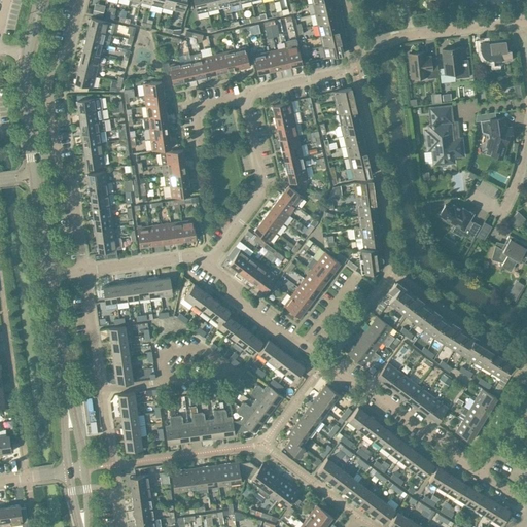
[(173,9),(175,0),(164,0),(163,7),(173,9)]
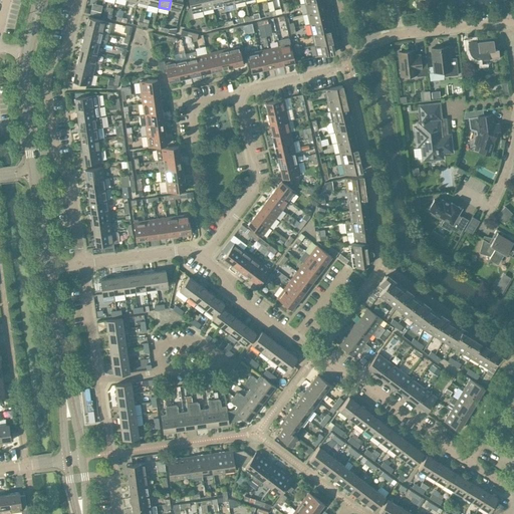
[(180,12),(183,1),(182,0),(171,0),(169,9),(180,12)]
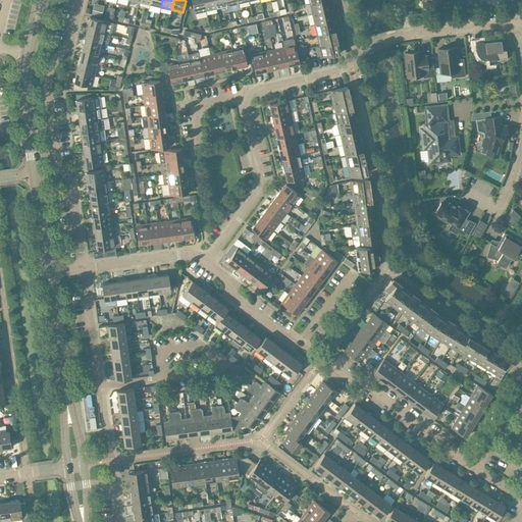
[(206,11),(203,0),(191,0),(195,13),(206,11)]
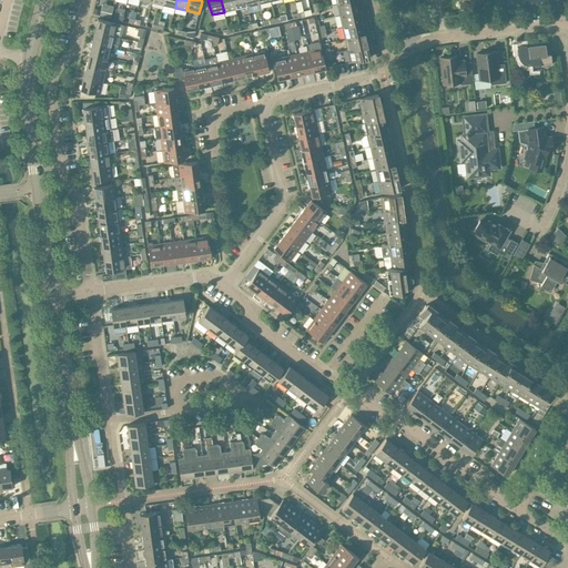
[(235,9),(233,0),(221,0),(224,12),(235,9)]
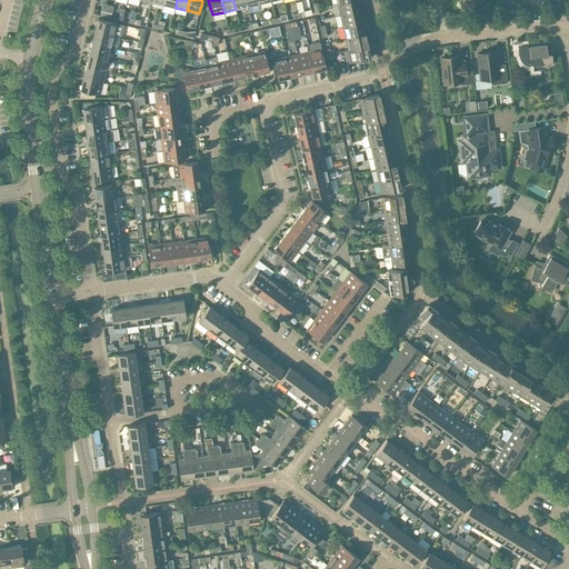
[(248,7),(246,0),(233,0),(236,9),(248,7)]
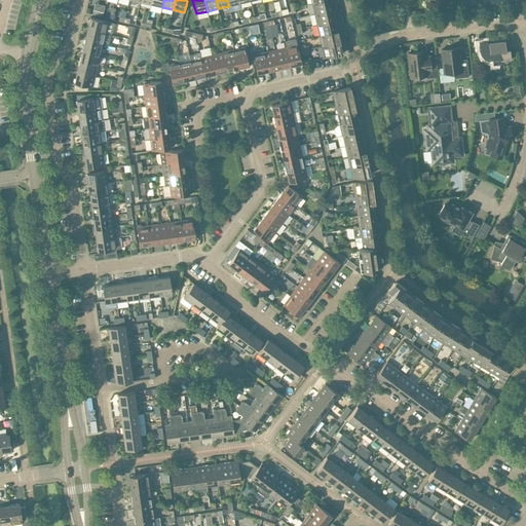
[(332,9),(330,0),(324,0),(312,3),(314,13),(332,9)]
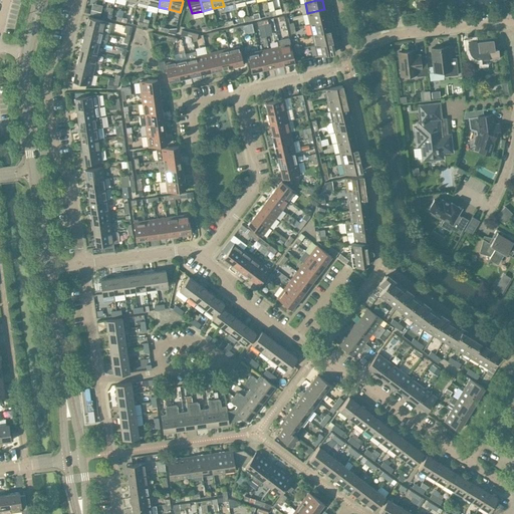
[(327,20),(324,9),(307,13),(309,24),(327,20)]
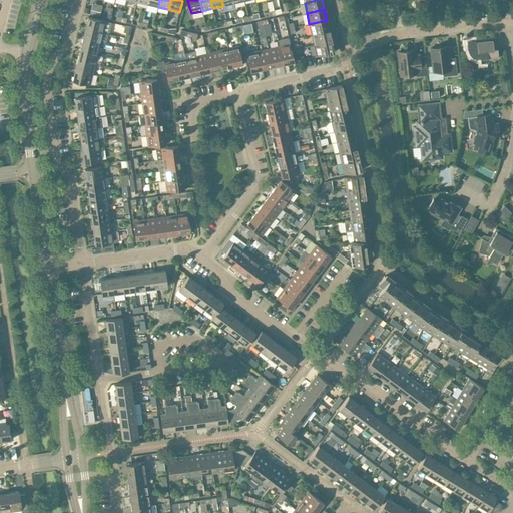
[(108,33),(111,22),(88,17),(85,28),(108,33)]
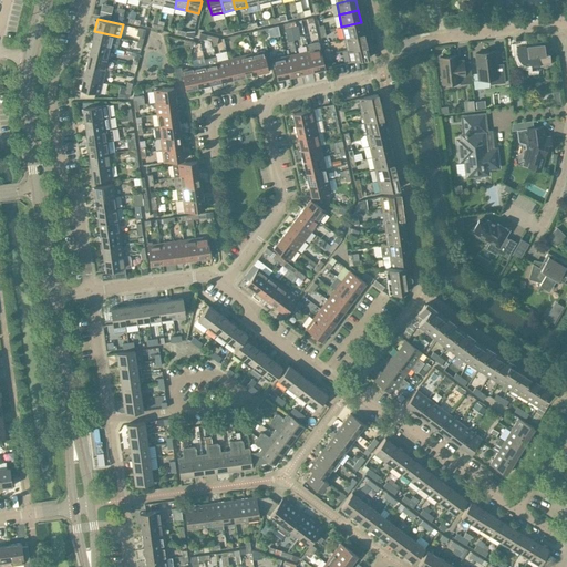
[(363,33),(361,22),(341,27),(344,38),(363,33)]
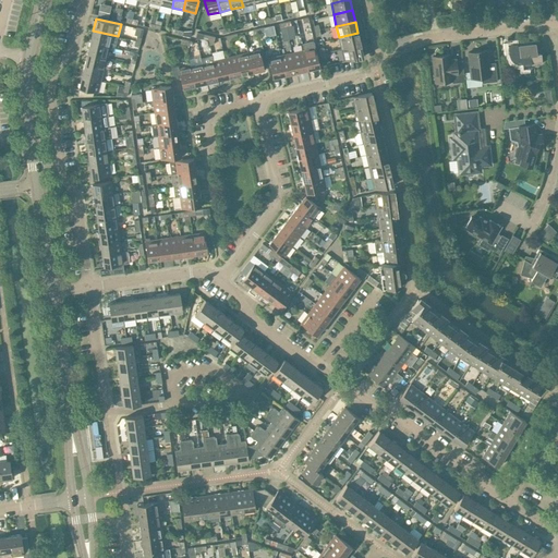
[(116,48),(118,36),(93,31),(91,41),(109,46),(116,48)]
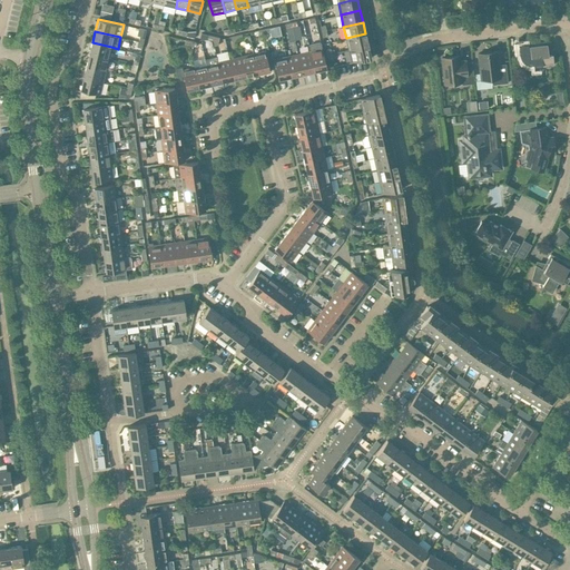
[(369,46),(365,33),(346,38),(349,50),(369,46)]
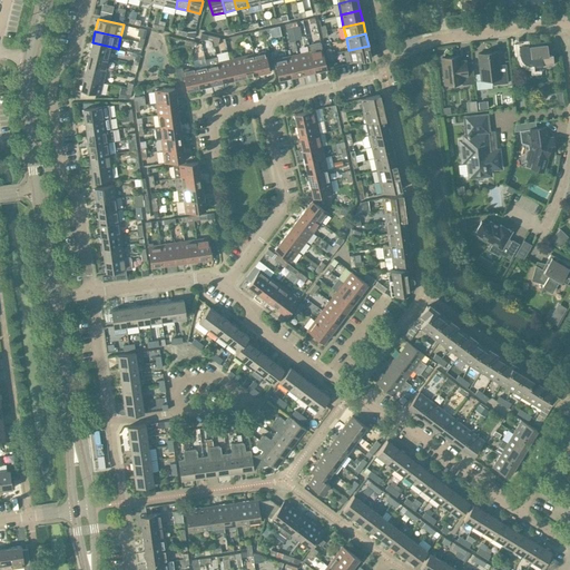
[(554,55),(554,53),(548,55),(548,49),(549,49),(549,41),(551,41),(551,40),(527,43),(528,45),(529,45),(530,51),(519,52),(519,53),(520,53),(520,56),(520,57),(521,58),(521,59),(522,60),(523,61),(524,62),(526,64),(527,64),(528,65),(529,65),(530,65),(534,64),(534,69),(549,67),(549,65),(553,64),(552,55),(554,55)]
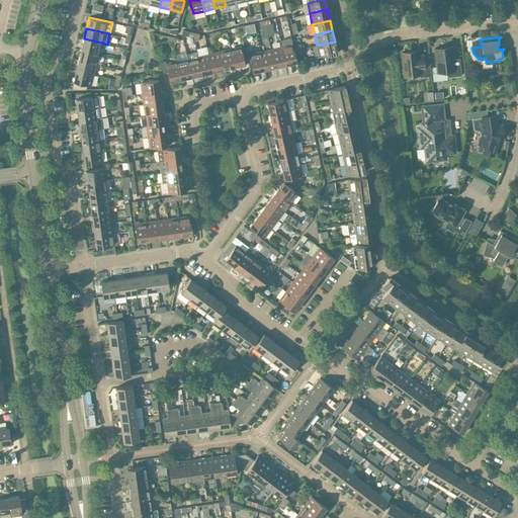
[(101,42),(84,38),(81,50),(98,54),(101,42)]
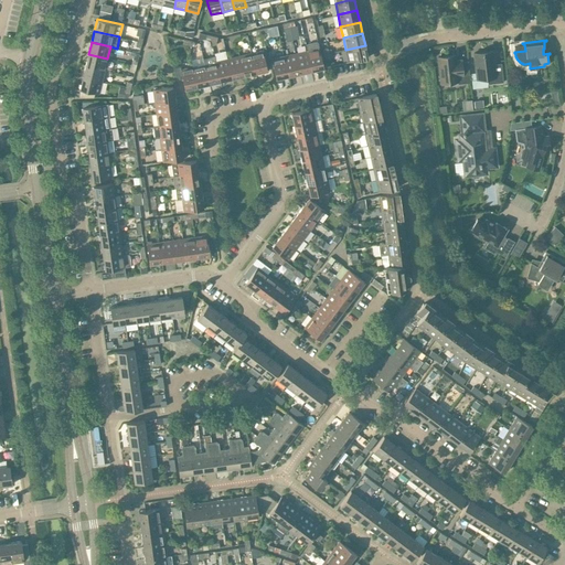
[(323,67),(319,49),(318,42),(306,45),(307,51),(311,71),(323,67)]
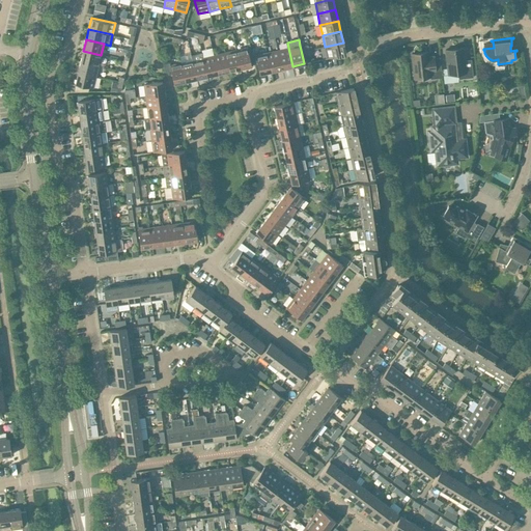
[(345,54),(343,43),(325,47),(328,58),(345,54)]
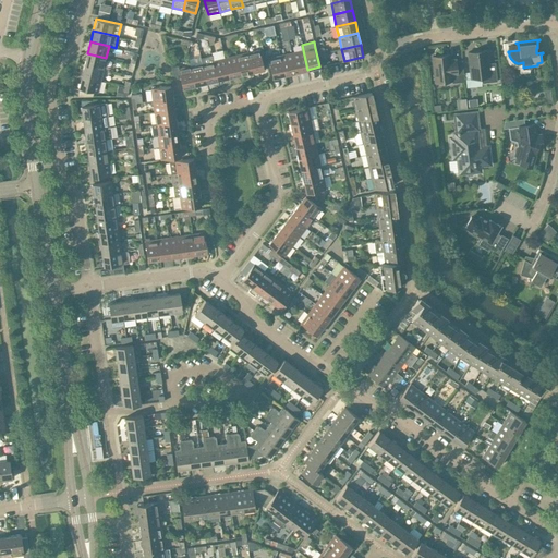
[(252,72),(264,69),(259,50),(247,53),(252,72)]
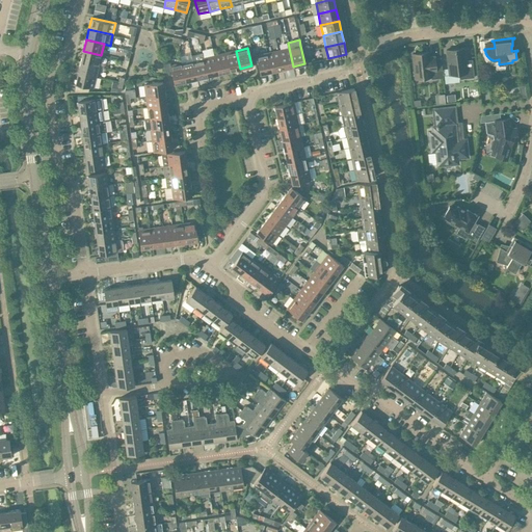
[(293,67),(289,48),(278,51),(283,69),(293,67)]
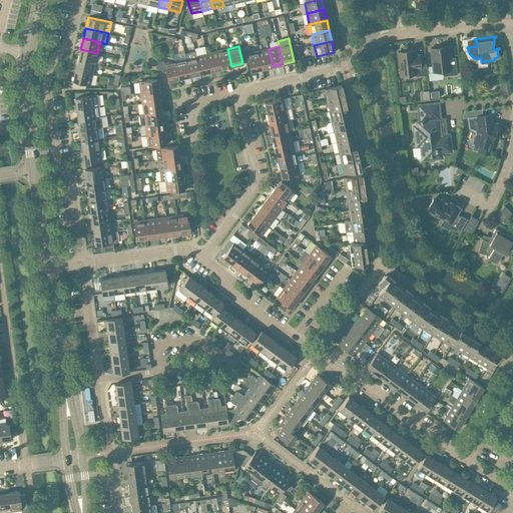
[(448,54),(447,46),(430,48),(433,72),(442,71),(443,76),(457,74),(455,53),(448,54)]
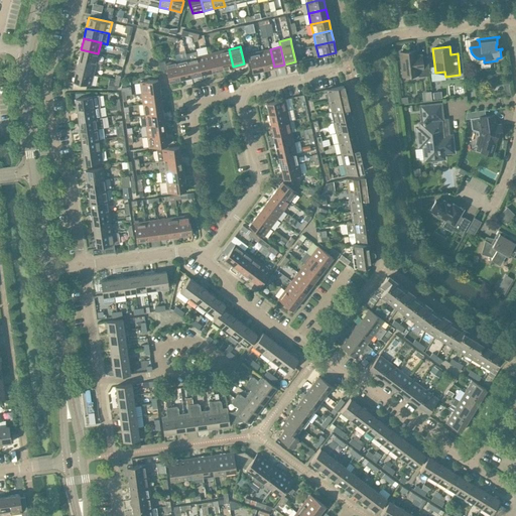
[(96,63),(98,53),(81,49),(79,59),(96,63)]
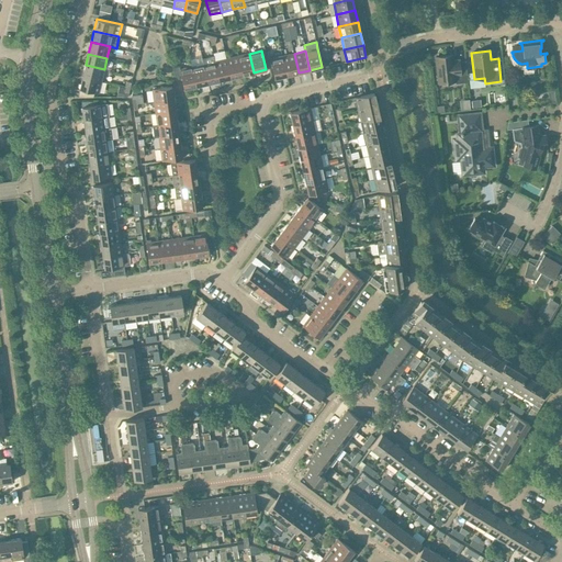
[(254,72),(249,54),(238,56),(243,75),(254,72)]
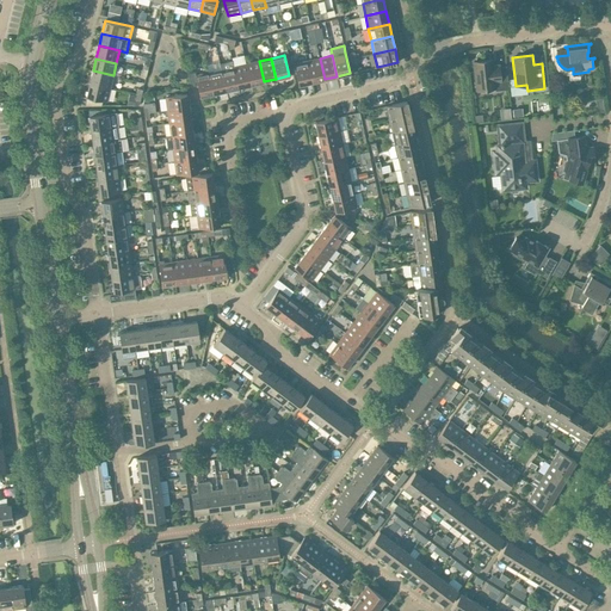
[(325,79),(320,59),(307,61),(312,82),(325,79)]
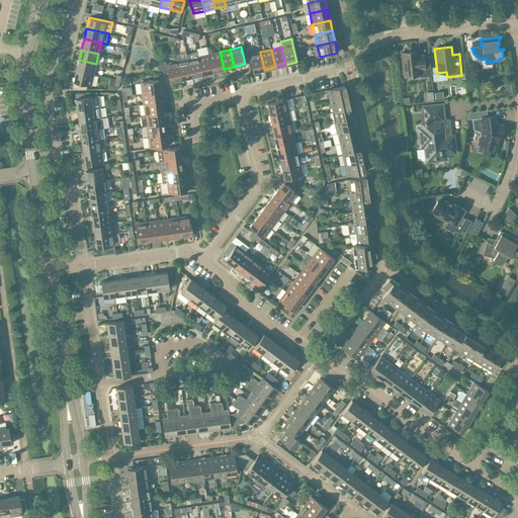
[(430,68),(429,56),(423,57),(423,56),(418,57),(417,51),(402,53),(404,77),(420,75),(419,69),(425,69),(424,68),(430,68)]
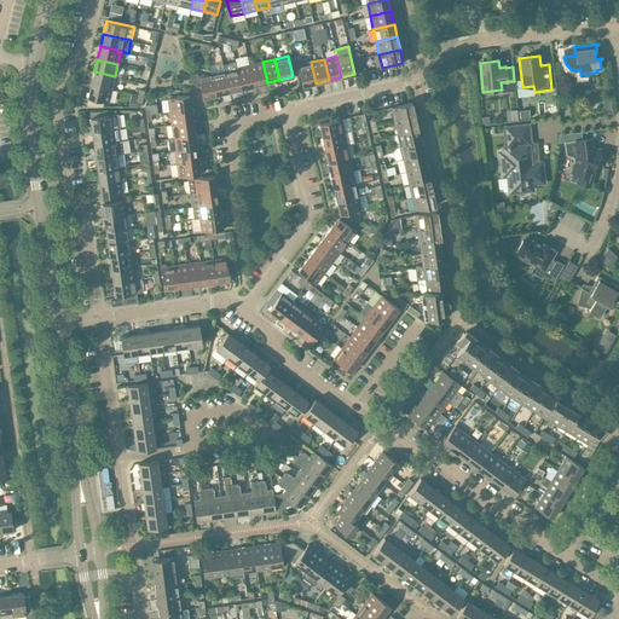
[(242,88),(237,68),(235,62),(223,64),(224,70),(229,92),(242,88)]
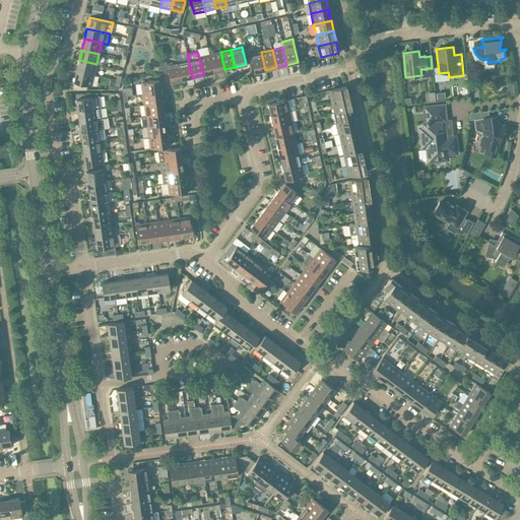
[(224,69),(220,52),(209,55),(213,72),(224,69)]
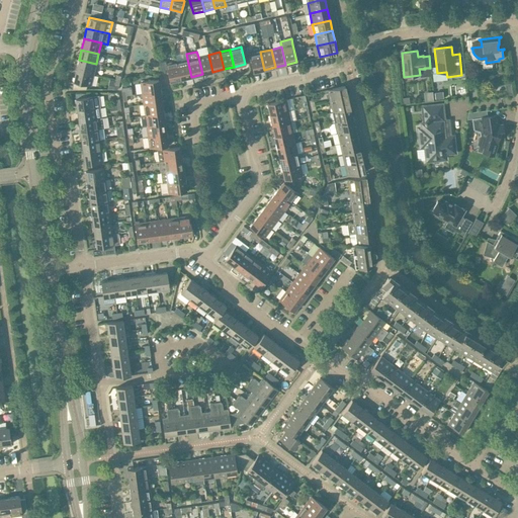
[(264,70),(260,52),(249,55),(253,72),(264,70)]
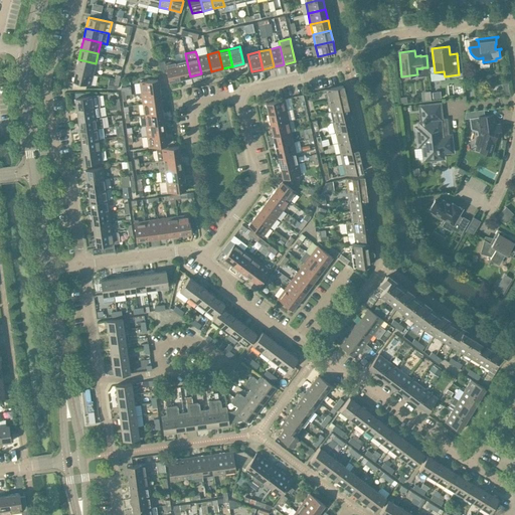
[(211,71),(207,54),(197,56),(201,73),(211,71)]
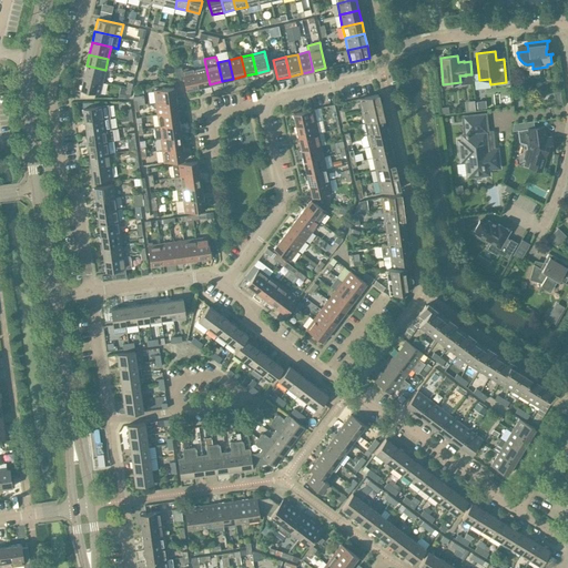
[(210,84),(205,64),(194,68),(199,87),(210,84)]
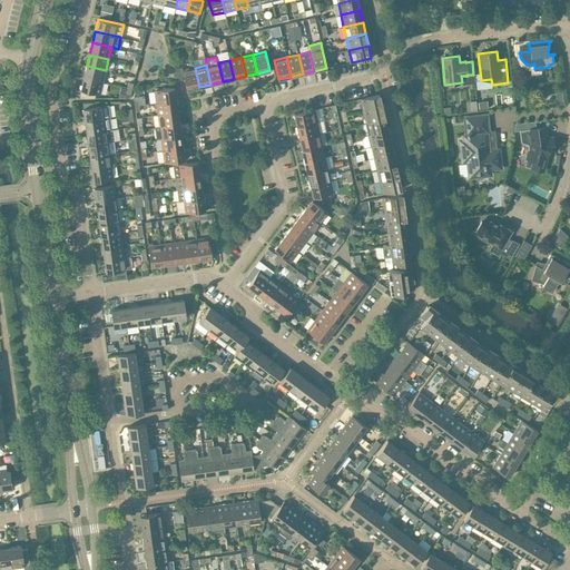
[(102,82),(106,70),(87,66),(84,78),(102,82)]
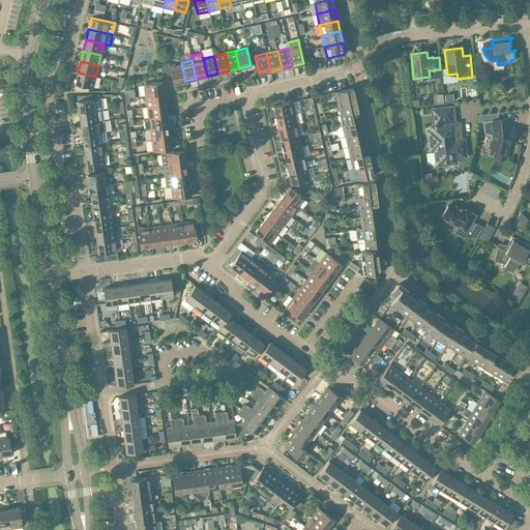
[(185,81),(181,63),(170,65),(169,62),(163,64),(165,72),(171,70),(174,84),(185,81)]
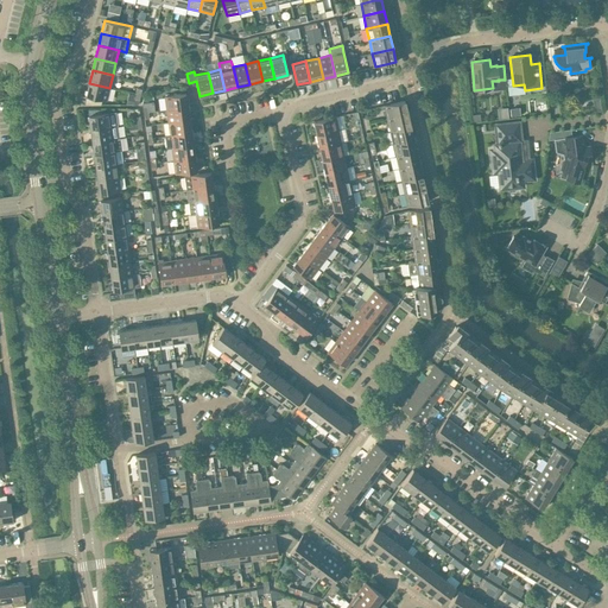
[(107,101),(109,88),(89,83),(86,96),(107,101)]
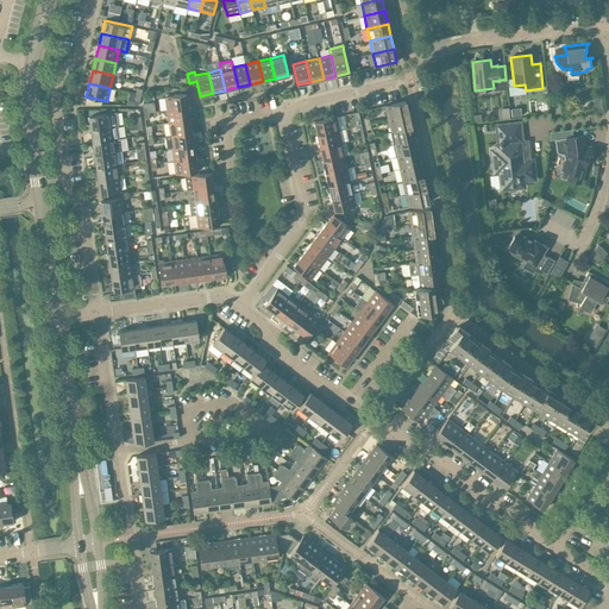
[(188,107),(187,94),(165,96),(167,110),(188,107)]
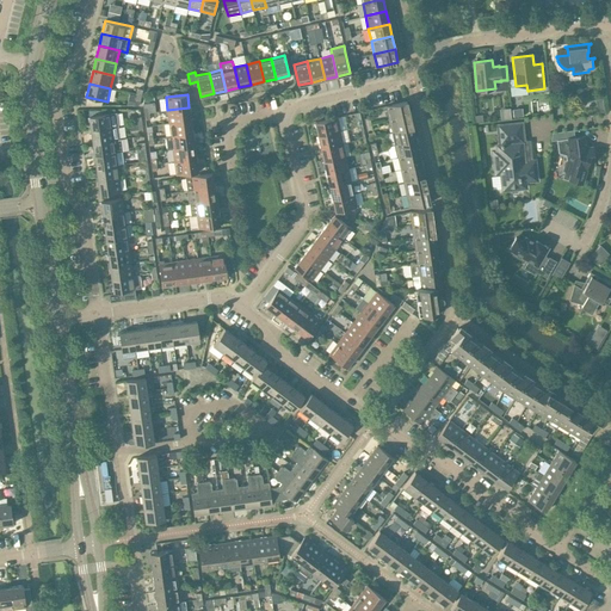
[(409,115),(407,102),(386,106),(389,119),(409,115)]
